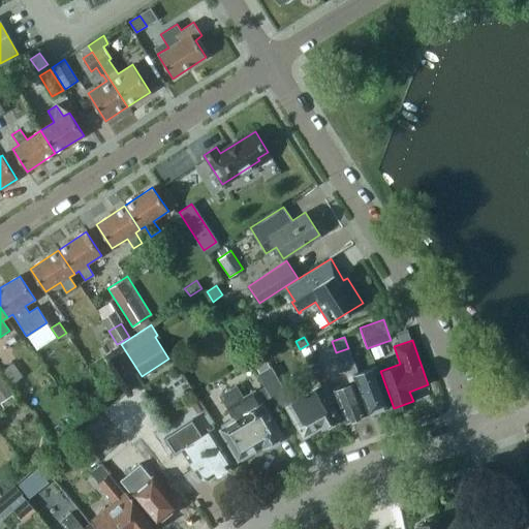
[(358,372),(348,348),(336,352),(347,380),(351,379),(365,414),(390,405),(375,365),(358,372)]
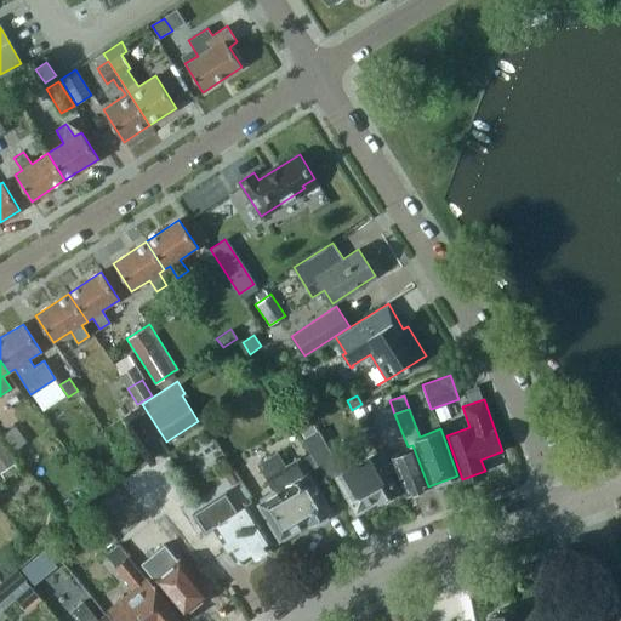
[(355,417),(368,438),(379,432),(366,411),(355,417)]
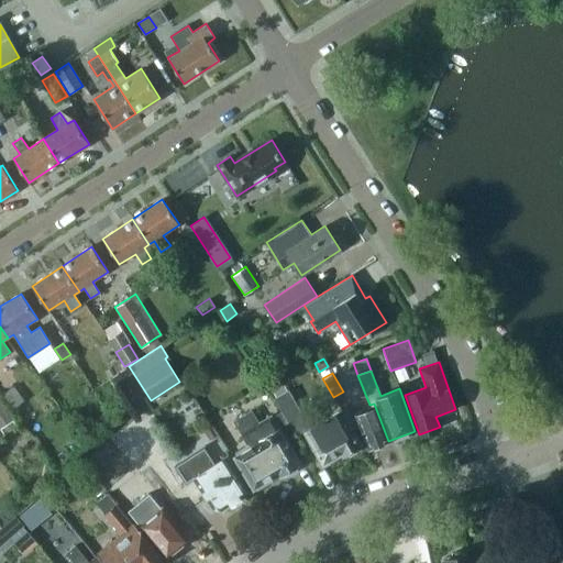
[(23,400),(12,386),(2,394),(12,408),(23,400)]
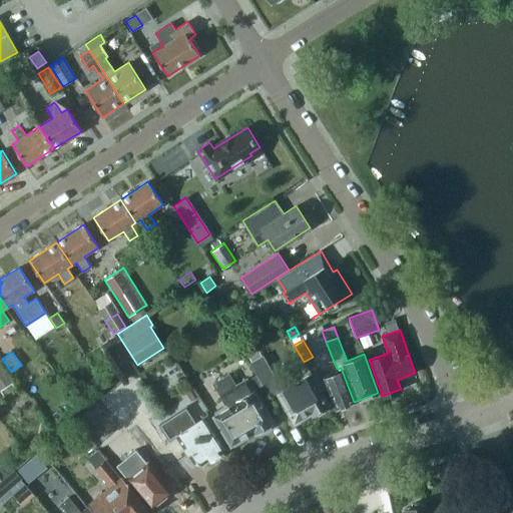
[(329,406),(321,391),(315,381),(310,373),(285,388),(277,375),(275,376),(263,355),(249,363),(257,375),(253,377),(261,388),(264,386),(270,396),(277,392),(294,422),(312,411),(313,414),(316,413),(319,415),(326,411),(326,407),(329,406)]
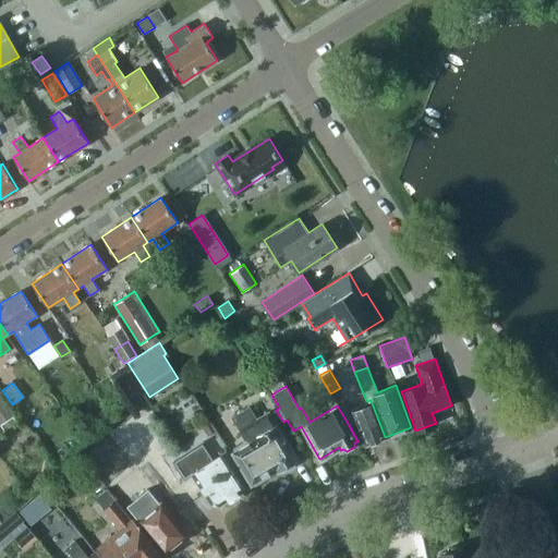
[(0,424),(12,416),(0,398),(0,424)]
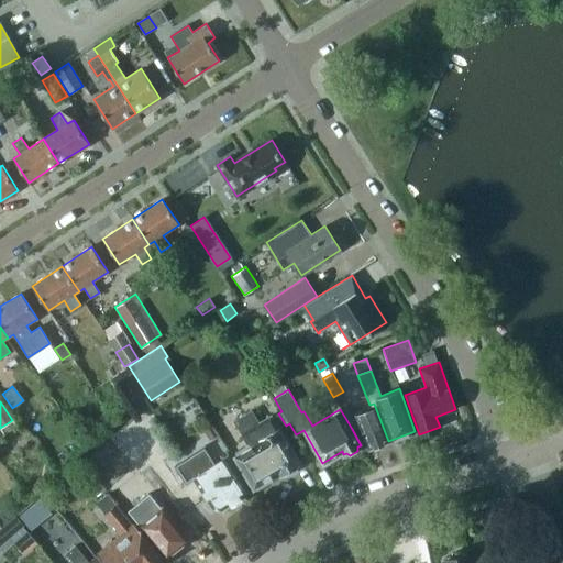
[(345,418),(352,429),(360,427),(367,449),(388,441),(374,404),(370,405),(371,408),(350,416),(345,418)]
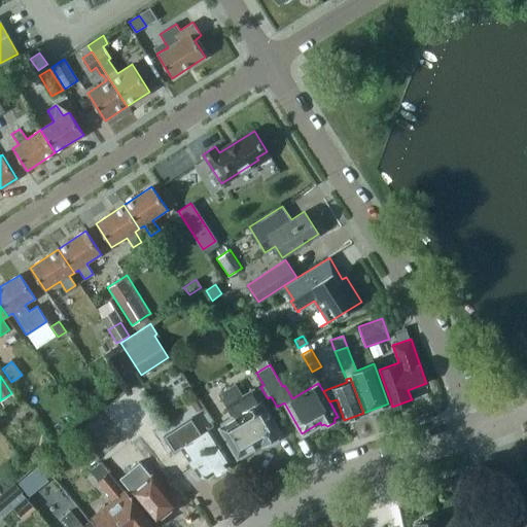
[(250,415),(235,387),(220,396),(233,418),(220,425),(221,427),(220,428),(237,457),(241,454),(241,457),(253,449),(252,447),(259,443),(245,417),(250,415)]
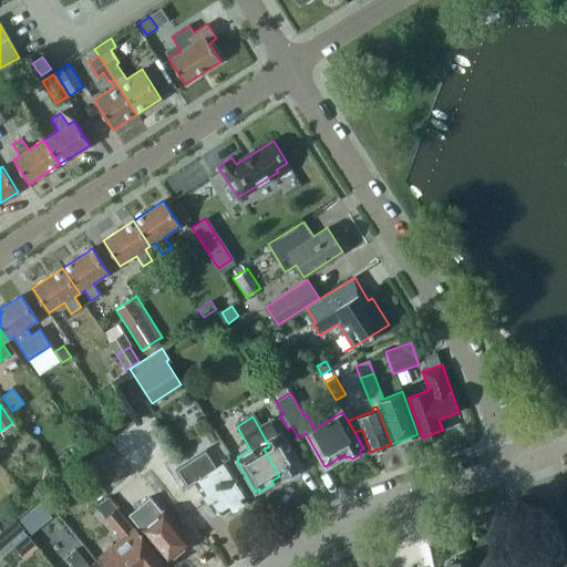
[(269,446),(264,449),(279,476),(281,475),(282,476),(284,475),(290,480),(299,474),(300,465),(281,432),(288,429),(280,416),(274,420),(274,419),(260,426),(254,416),(253,416),(269,446)]
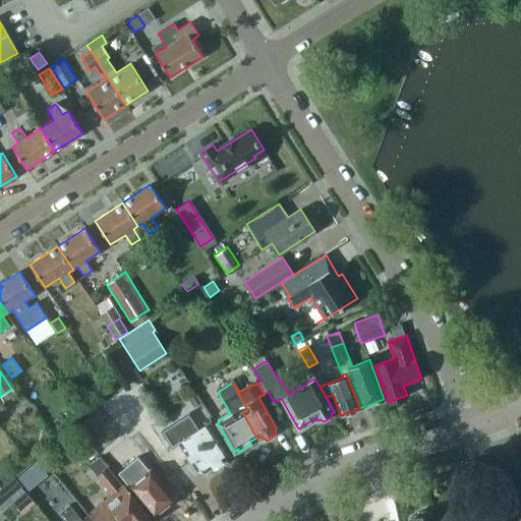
[(0,398),(3,402),(15,395),(11,389),(0,396),(0,398)]
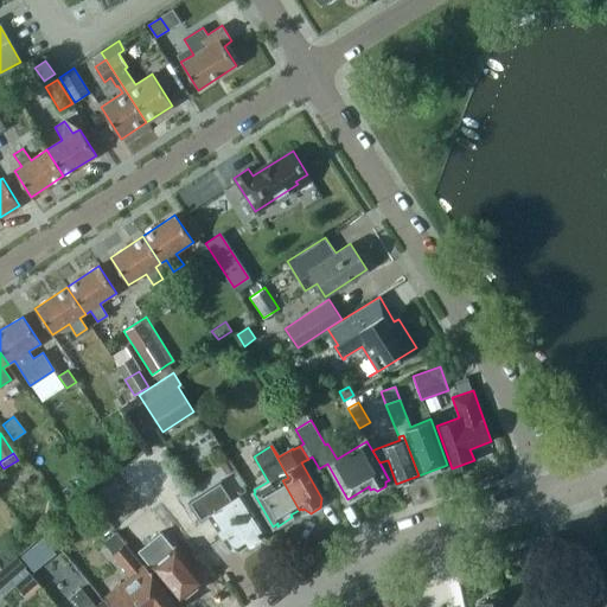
[(256,506),(246,491),(231,500),(218,480),(187,500),(199,519),(209,513),(229,544),(241,548),(251,541),(253,544),(262,537),(261,535),(269,530),(254,508),(256,506)]
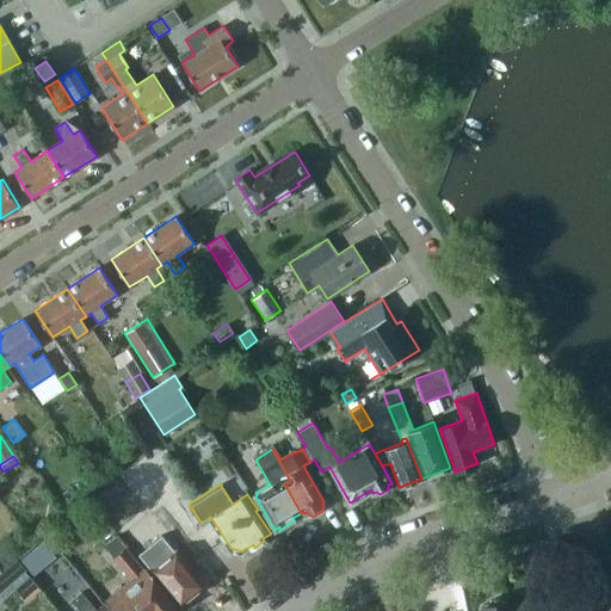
[(124,507),(146,534),(164,518),(142,492),(124,507)]
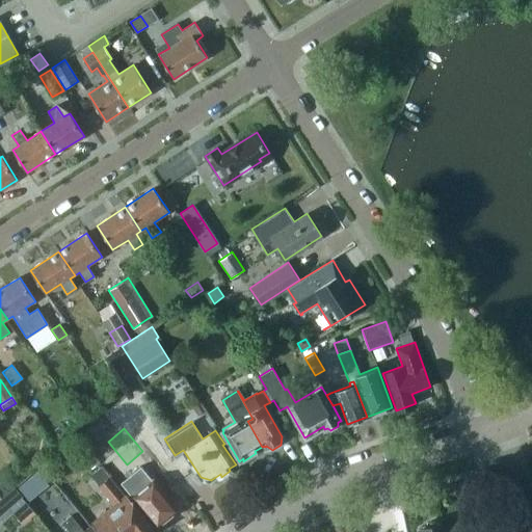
[(168,514),(175,509),(140,467),(134,472),(137,476),(135,478),(143,487),(135,495),(157,523),(160,521),(163,522),(169,517),(168,514)]
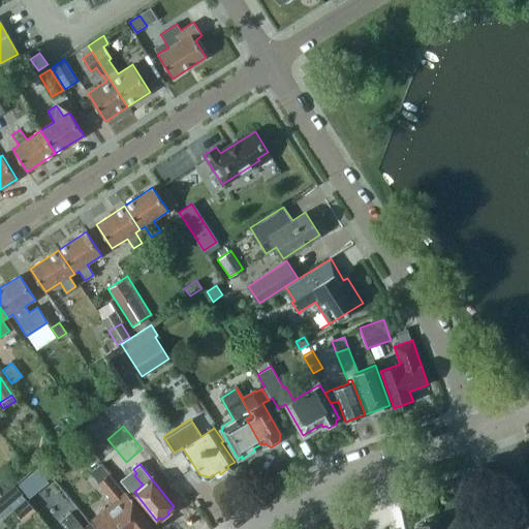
[(93,520),(101,528),(146,528),(150,526),(142,515),(144,514),(135,503),(133,504),(100,465),(91,473),(115,502),(93,520)]
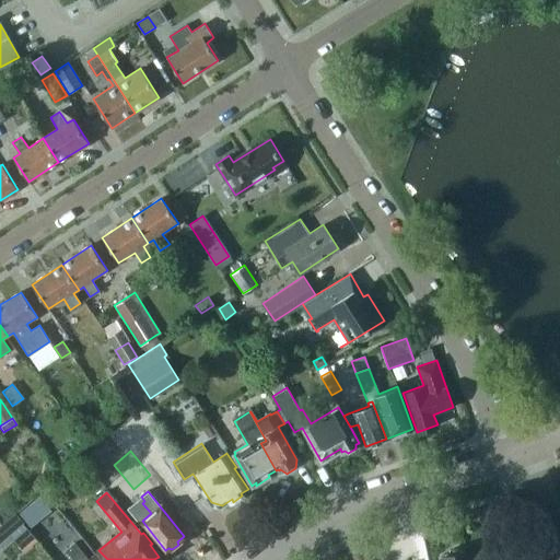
[(39,497),(30,505),(41,518),(51,511),(39,497)]
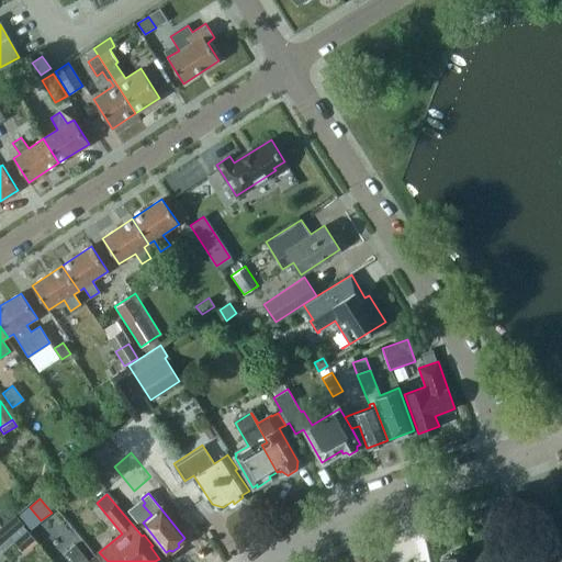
[(0,526),(0,543),(23,525),(14,515),(0,526)]
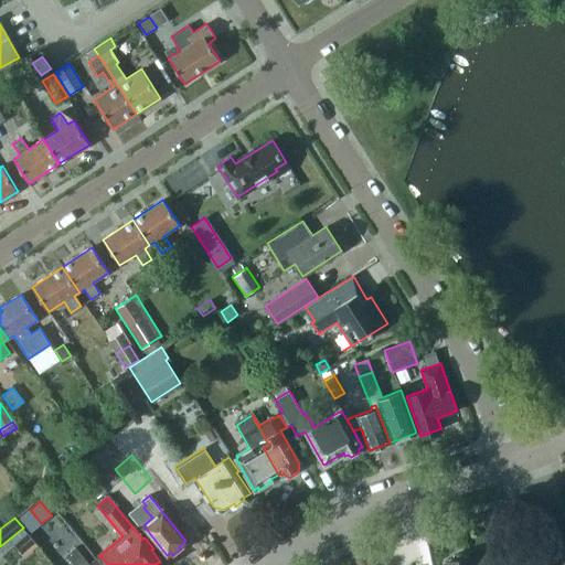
[(89,564),(75,547),(65,555),(73,564),(72,564),(89,564)]
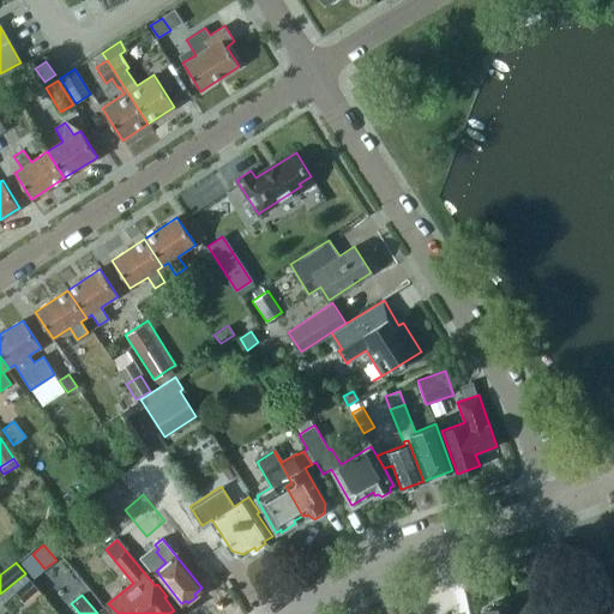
[(540,613),(537,602),(510,608),(509,602),(505,603),(503,601),(492,603),(492,606),(486,608),(487,613),(540,613)]
